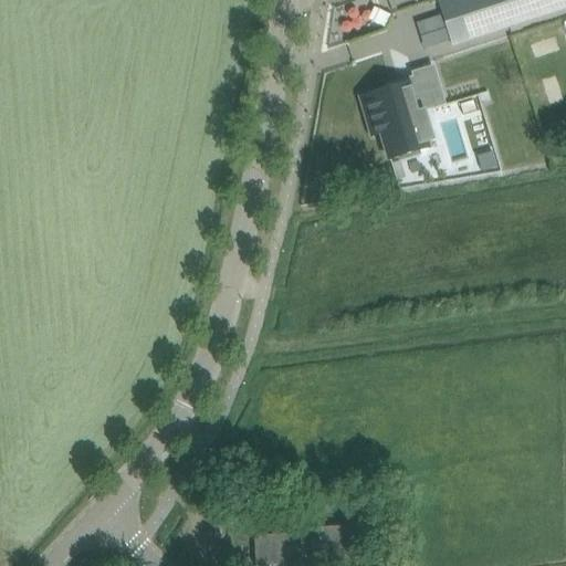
[(565,0),(444,0),(439,2),(446,23),(453,45),(565,8),(565,0)]
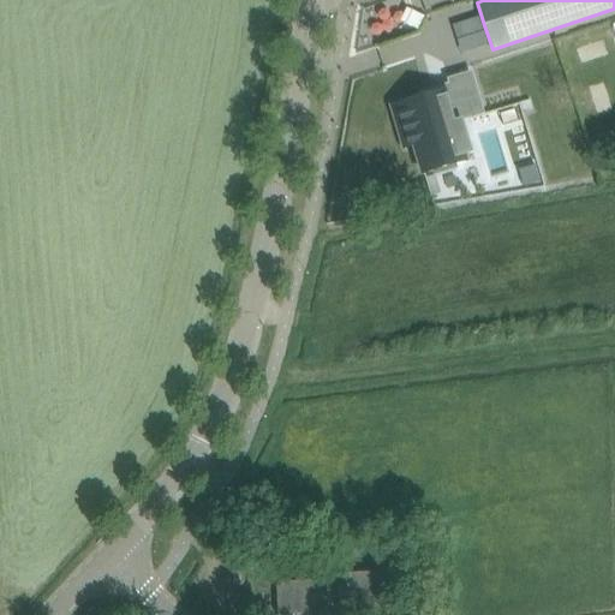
[(417,28),(423,17),(406,9),(400,19),(417,28)]
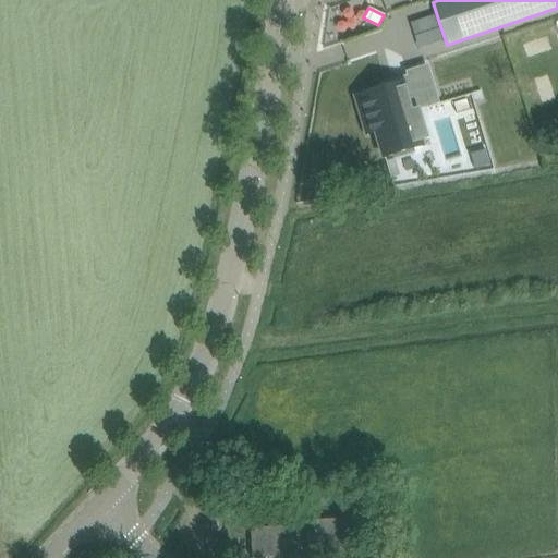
[(531,60),(549,52),(538,27),(520,35),(531,60)]
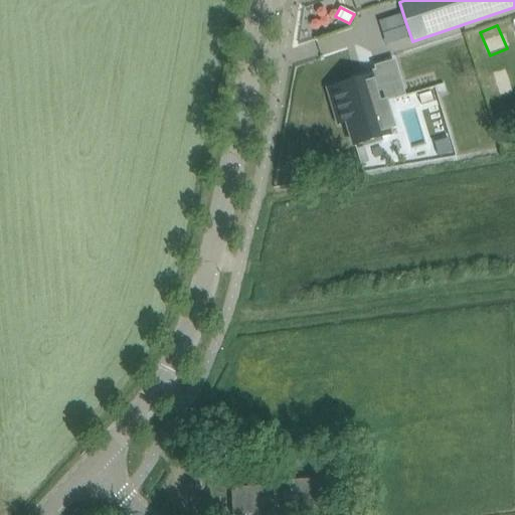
[(489,98),(508,94),(504,72),(485,76),(489,98)]
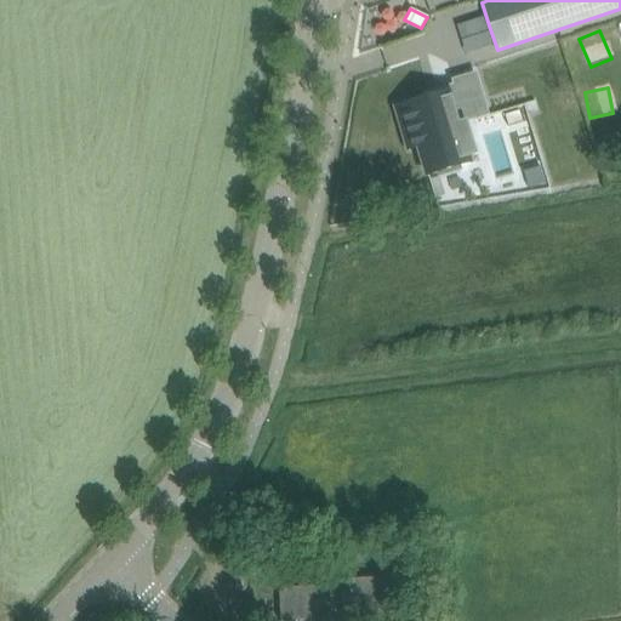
[(468,157),(477,154),(466,117),(467,115),(460,89),(397,108),(397,109),(406,106),(428,176),(471,163),(468,157)]
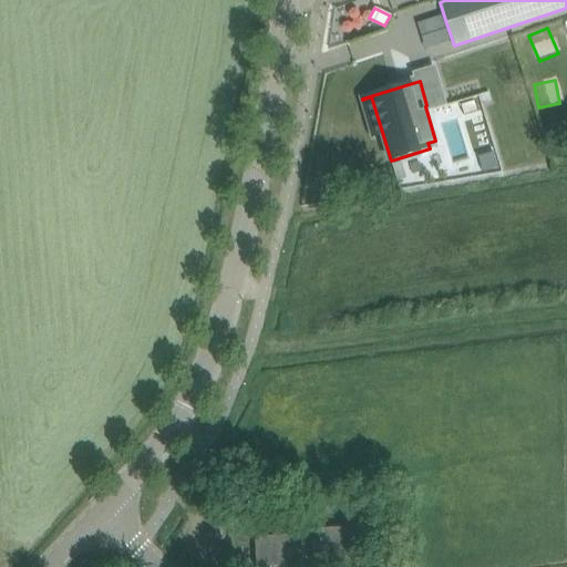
[(357,527),(312,529),(313,565),(358,563),(357,527)]
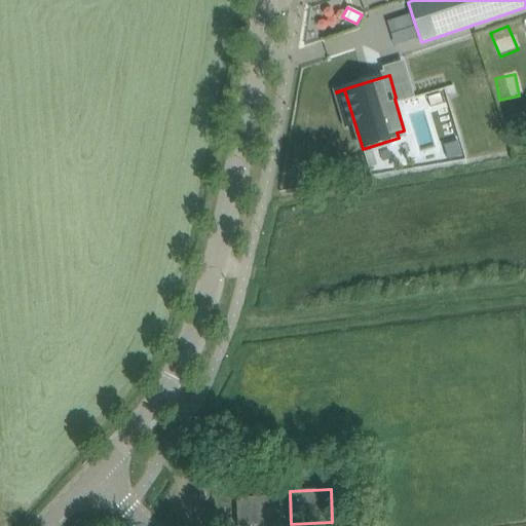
[(274,497),(236,498),(237,525),(250,525),(275,525),(274,497)]
